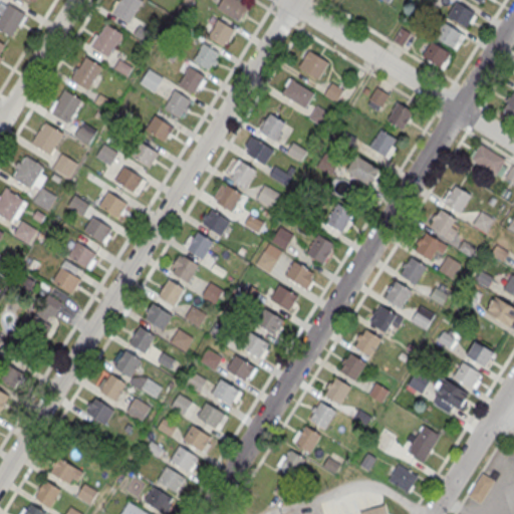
[(139,0),(143,2),(129,25),(112,15),(121,0),(139,0)]
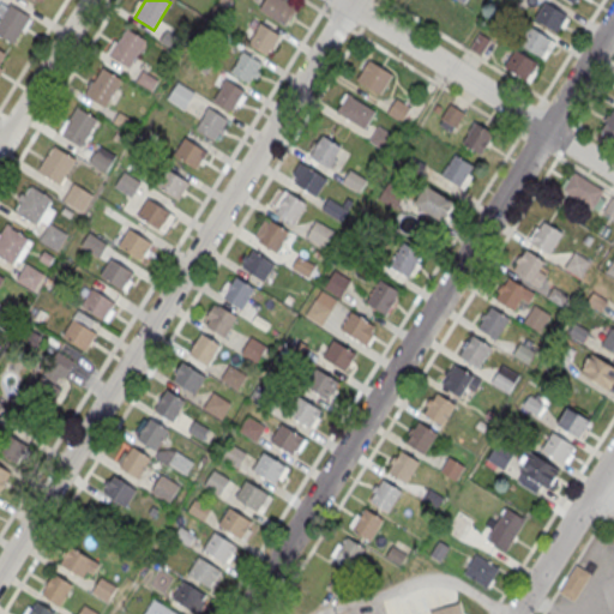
[(264,0),(259,8),(287,25),(298,7),(287,0),(264,0)]
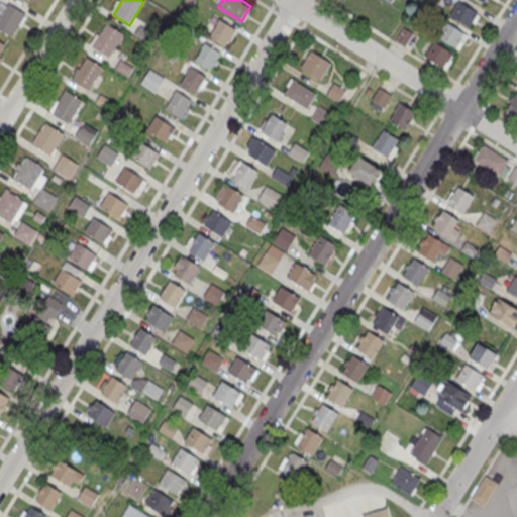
[(360,0),(354,10),(339,0),(360,0)]
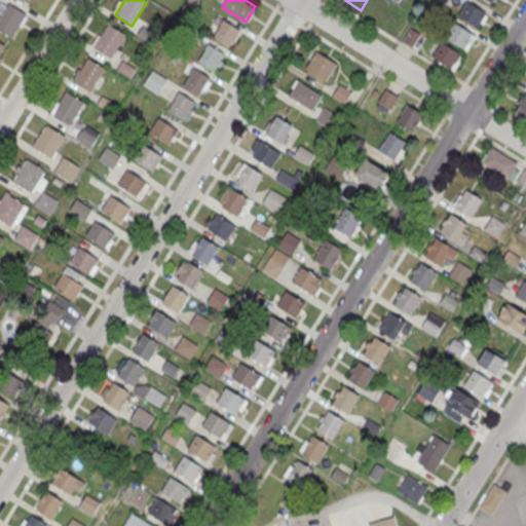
[(488,14),(466,1),(457,16),(478,30),(488,14)]
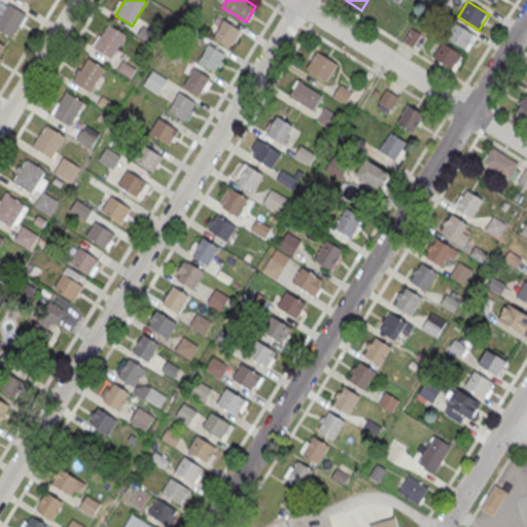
[(0,20),(9,5),(27,14),(12,39),(0,31),(0,20)]
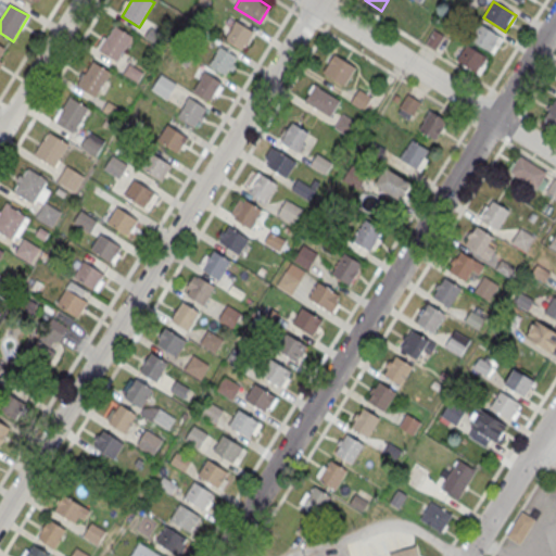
[(238,23),(254,33),(242,52),(226,41),(238,23)]
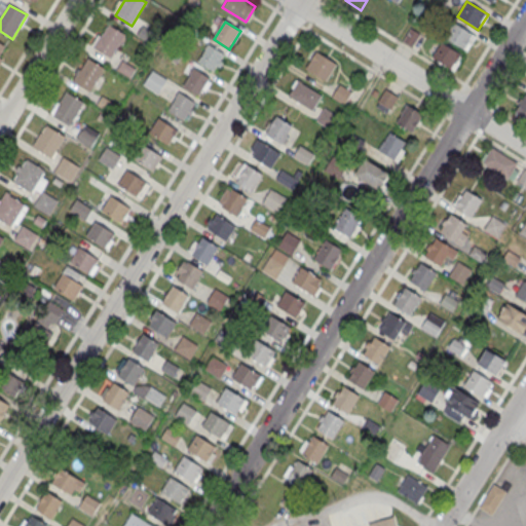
[(444,38),(466,50),(476,35),(453,22),(444,38)]
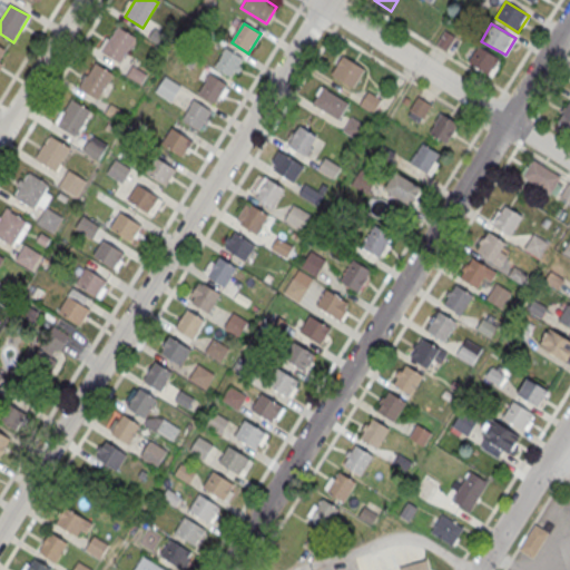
[(136,39),(120,65),(102,53),(118,28),(136,39)]
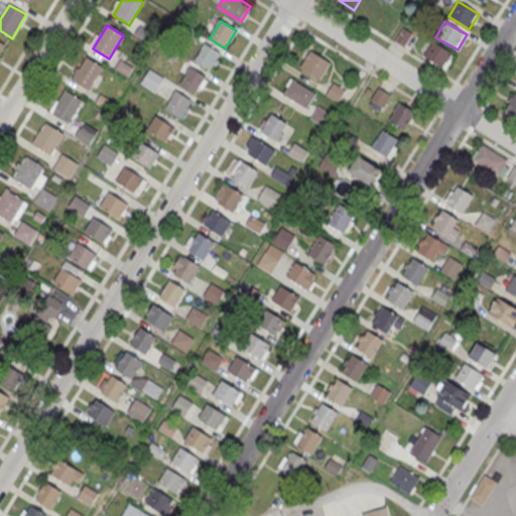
[(417,37),(403,28),(396,39),(409,48),(417,37)]
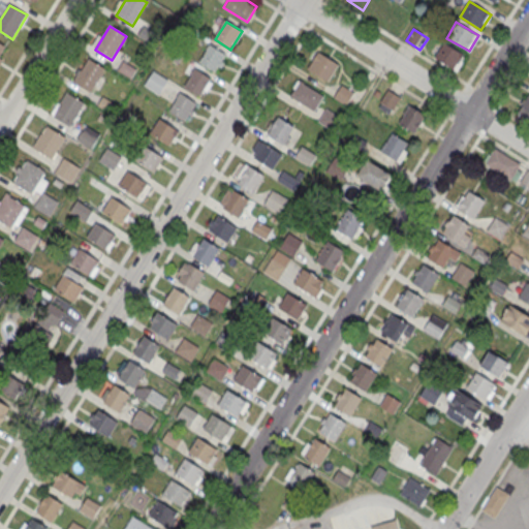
[(432,57),(455,71),(465,56),(441,40),(432,57)]
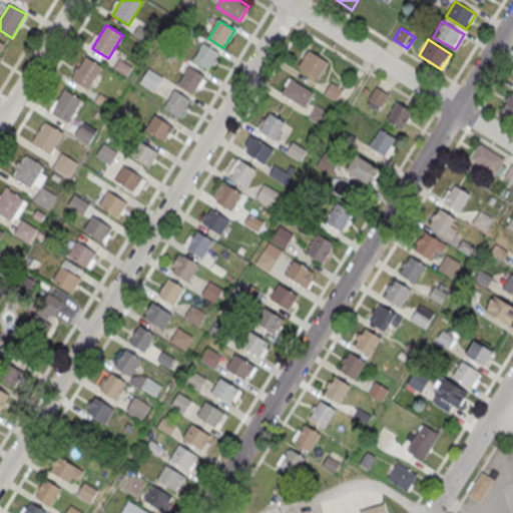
[(0,61),(9,45),(0,40),(0,61)]
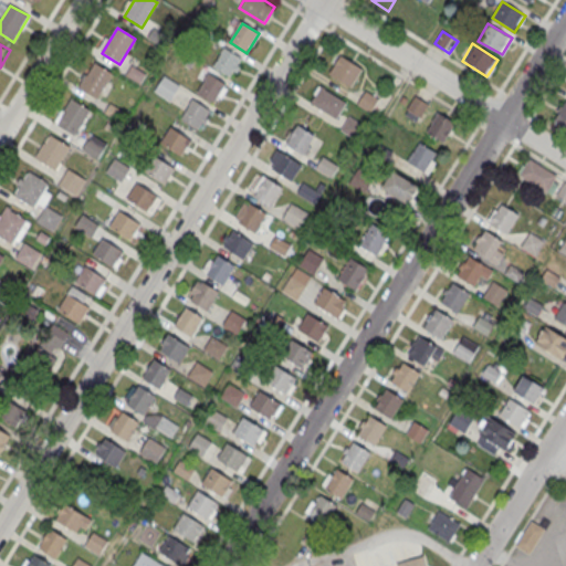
[(224,50),(241,60),(229,79),(212,69),(224,50)]
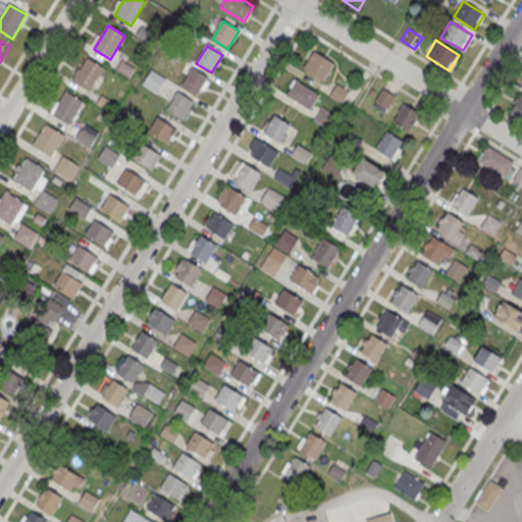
[(302,68),(323,81),(334,61),(313,50),(302,68)]
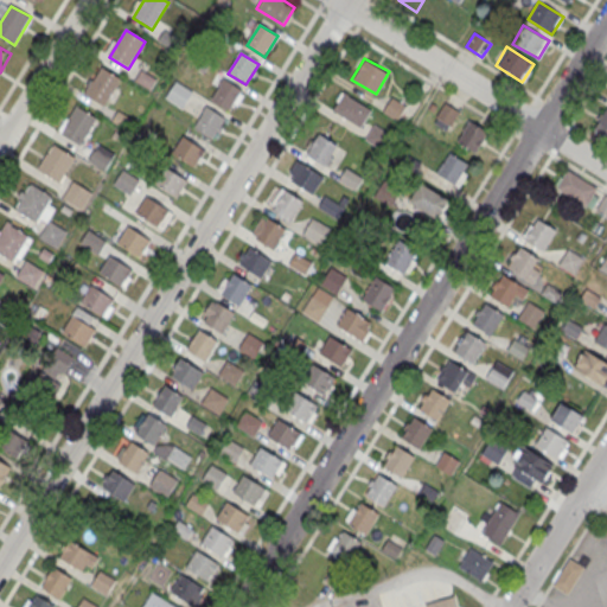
[(121,81),(104,107),(85,96),(101,69),(121,81)]
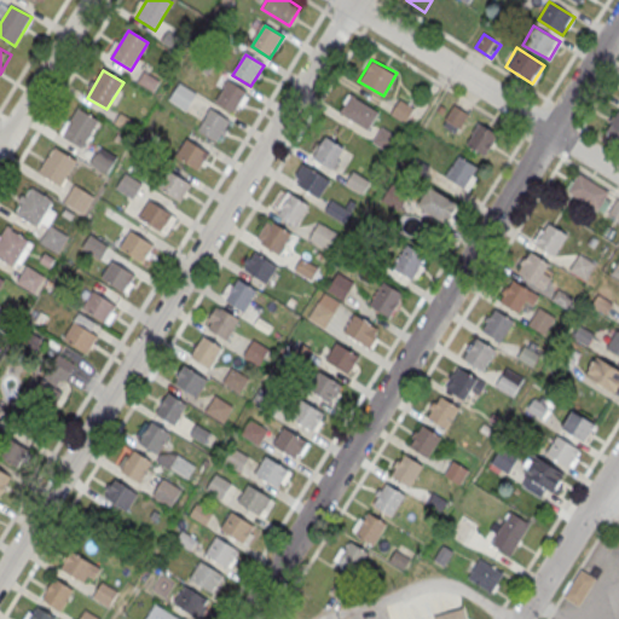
[(229,82),(247,93),(233,114),(215,103),(229,82)]
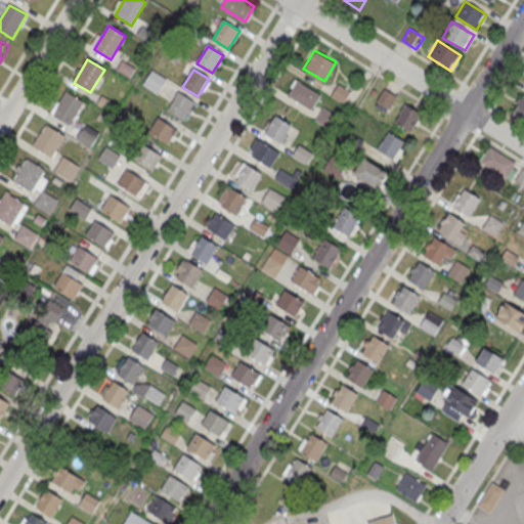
[(143,86),(160,93),(166,78),(149,72),(143,86)]
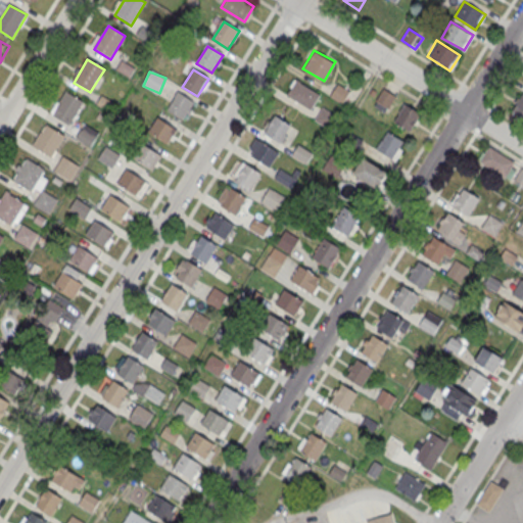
[(285,95),(311,110),(320,94),(294,79),(285,95)]
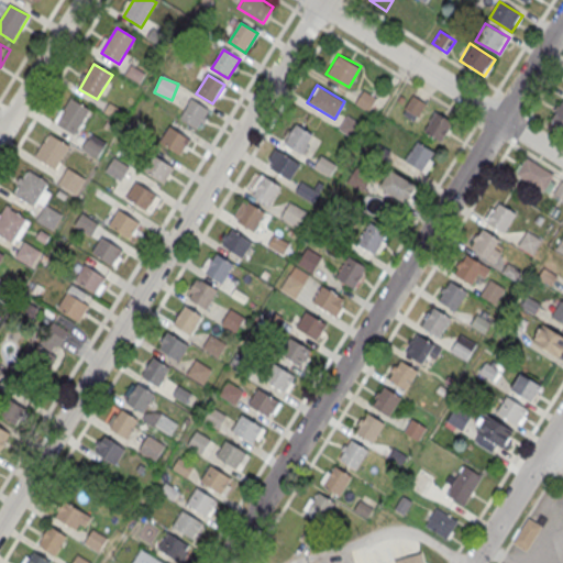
[(364,91),(377,100),(368,113),(355,106),(364,91)]
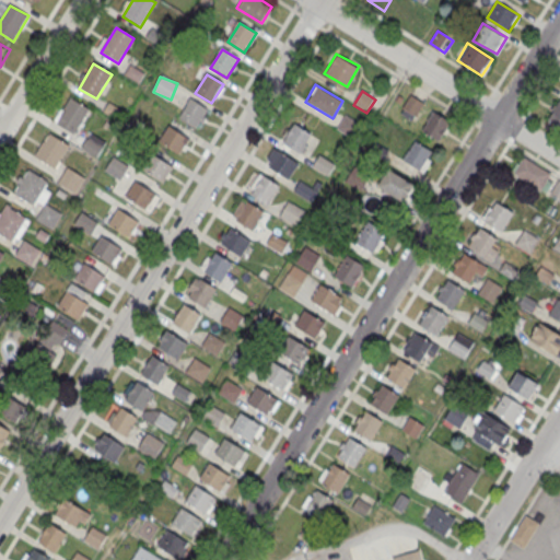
[(411,96),(427,106),(417,121),(401,112),(411,96)]
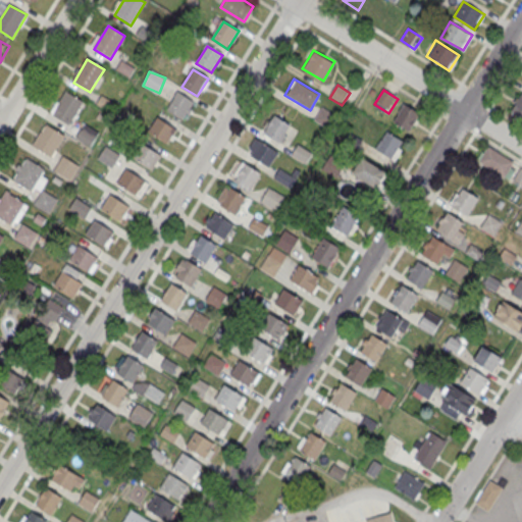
[(83,103),(68,125),(52,116),(66,93),(83,103)]
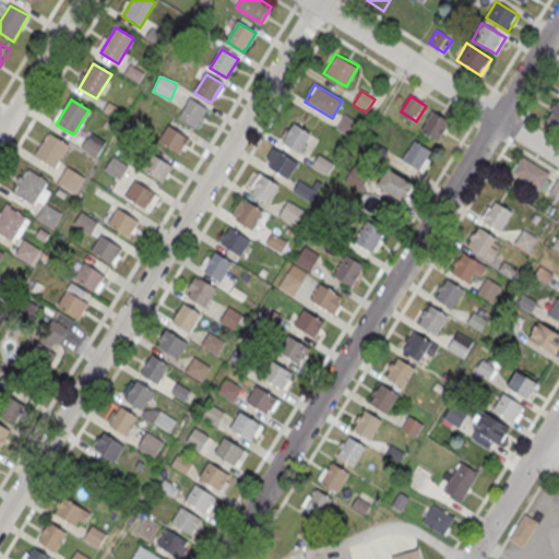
[(191,99),(207,110),(195,129),(179,118),(191,99)]
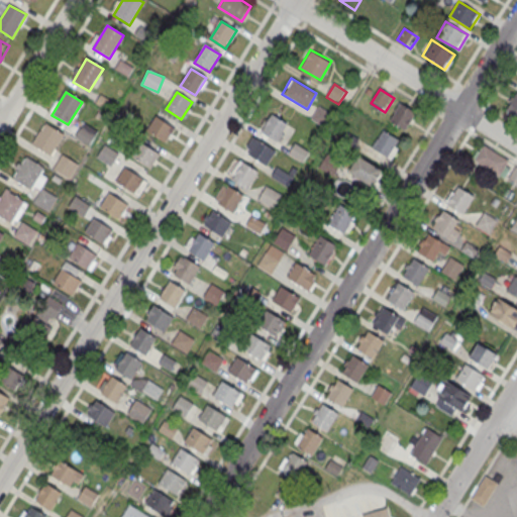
[(516,95),(516,118),(507,112),(516,95)]
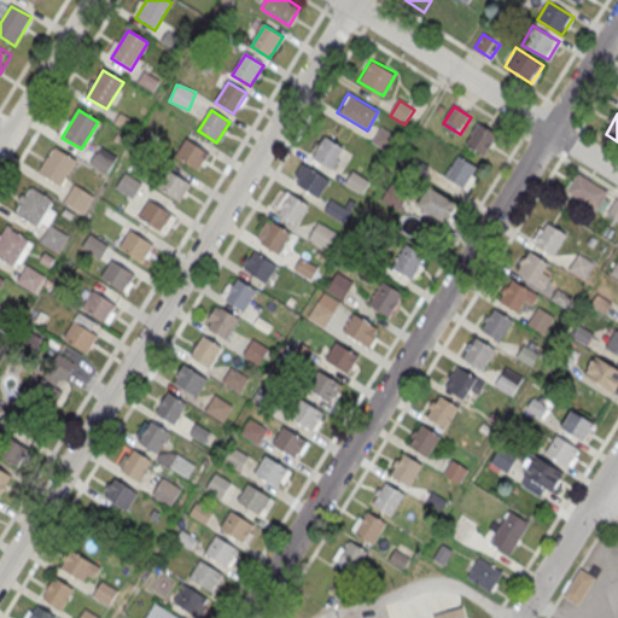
[(465,145),(485,155),(497,132),(477,122),(465,145)]
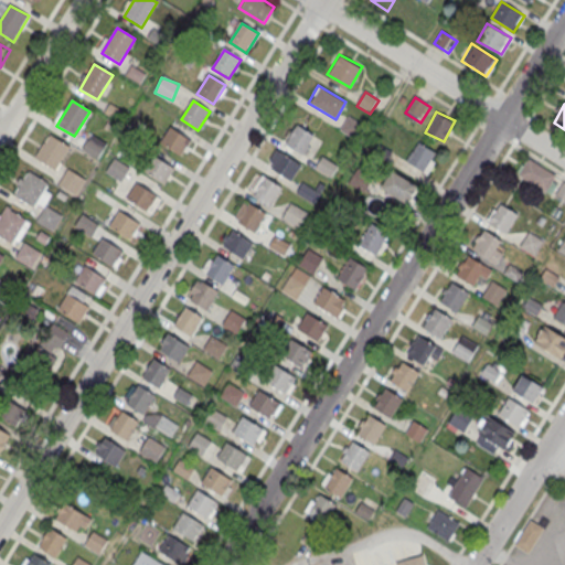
[(349,117),(364,127),(354,142),(339,132),(349,117)]
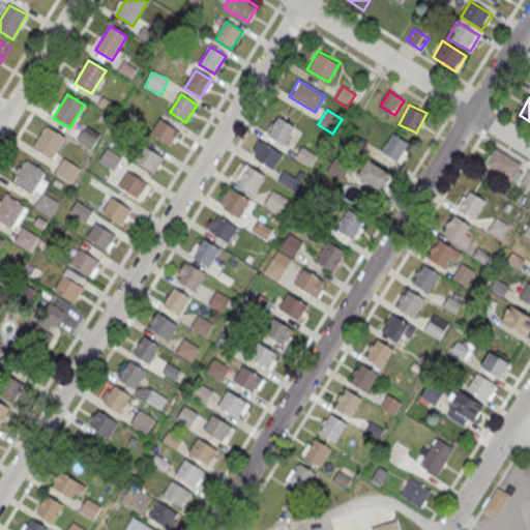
[(284,146),(295,125),(278,116),(267,136),(284,146)]
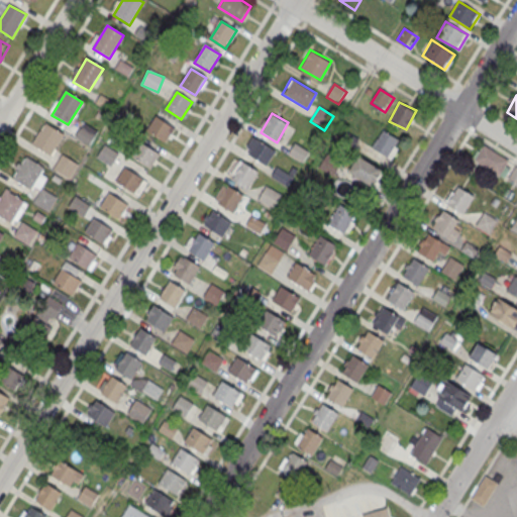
[(156,117),(176,129),(167,144),(146,132),(156,117)]
